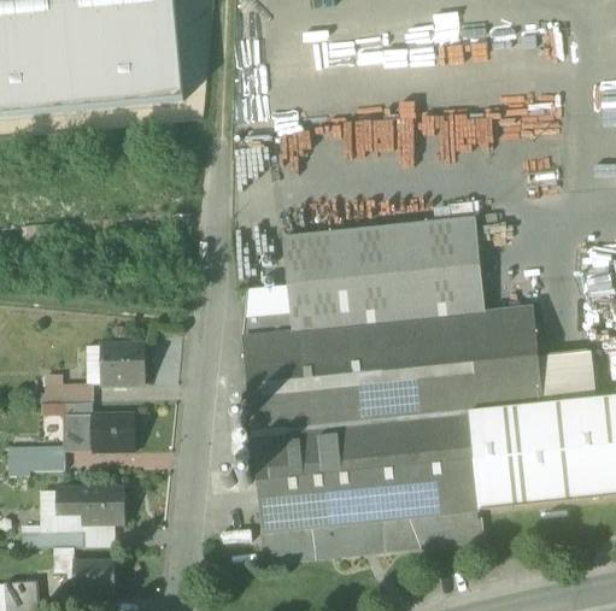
[(0,113),(182,98),(172,0),(0,0),(0,113)]
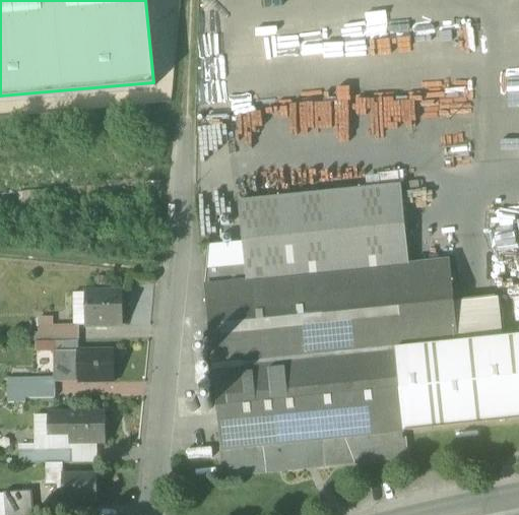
[(238,198),(246,278),(408,262),(400,181),(238,198)]
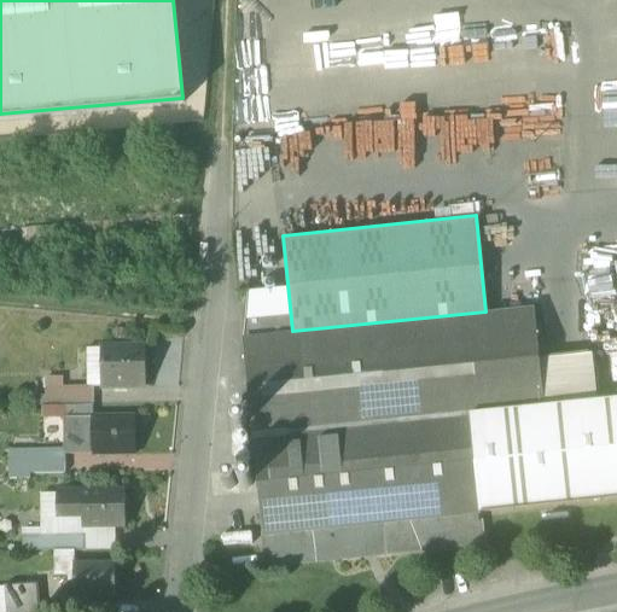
[(266,560),(388,548),(384,517),(482,507),(553,500),(539,355),(534,307),(485,312),(292,331),(243,336),(262,529),(266,560)]
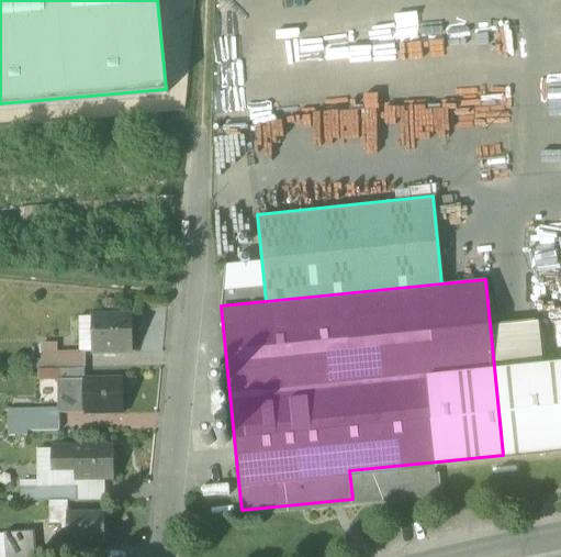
[(92,347),(131,347),(131,310),(92,310),(92,347)]
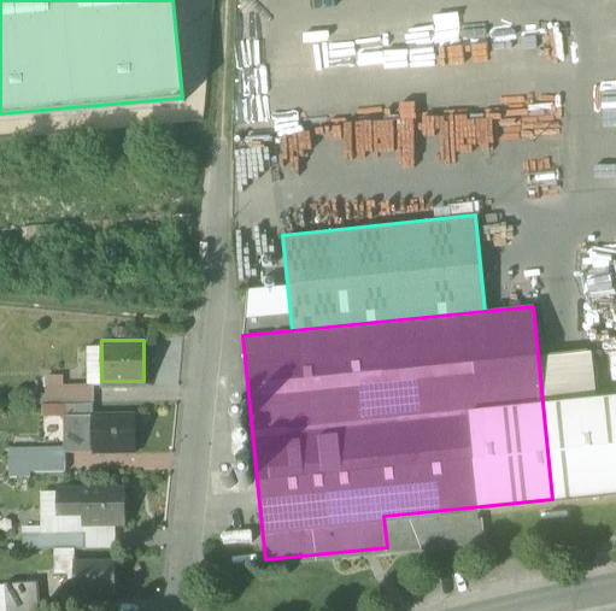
[(590,350),(538,354),(552,499),(615,492),(615,395),(594,398),(590,350)]
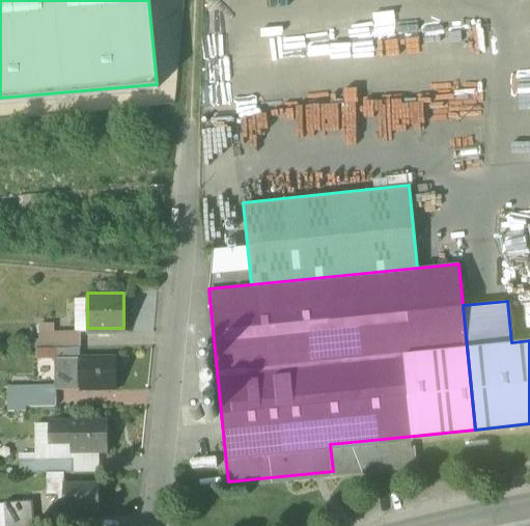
[(34,315),(34,343),(79,343),(79,327),(54,327),(54,315),(34,315)]
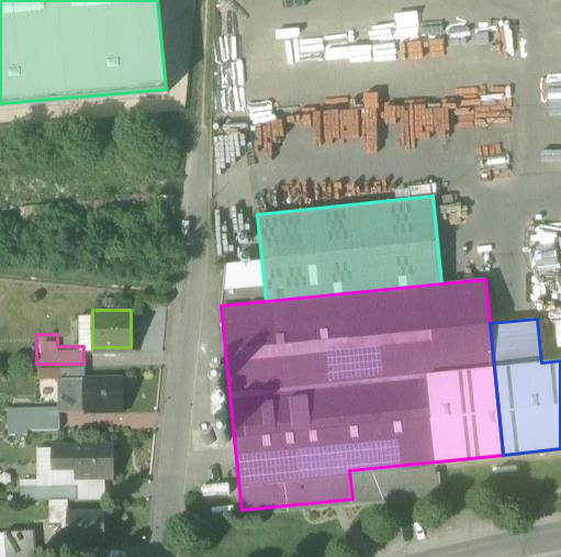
[(67,407),(85,407),(83,370),(57,371),(58,394),(67,394),(67,407)]
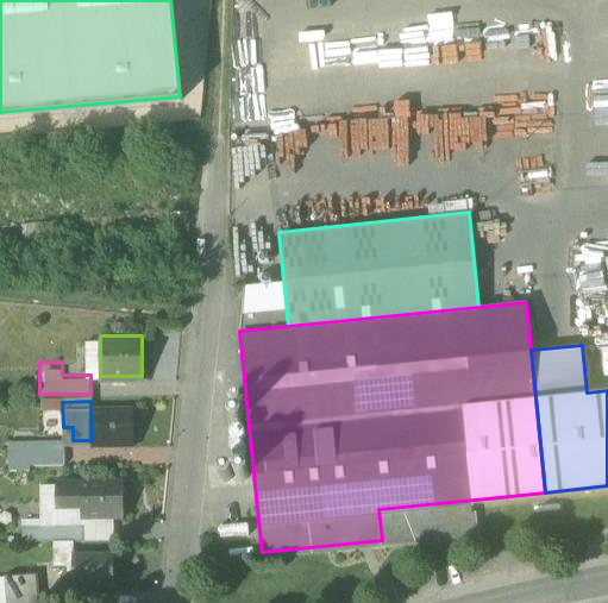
[(132,401),(91,401),(92,440),(133,440),(132,401)]
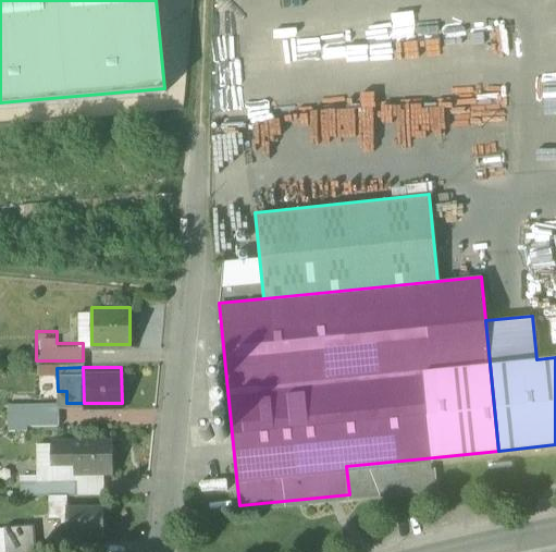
[(26,420),(60,420),(60,403),(60,399),(58,399),(26,400),(26,420)]
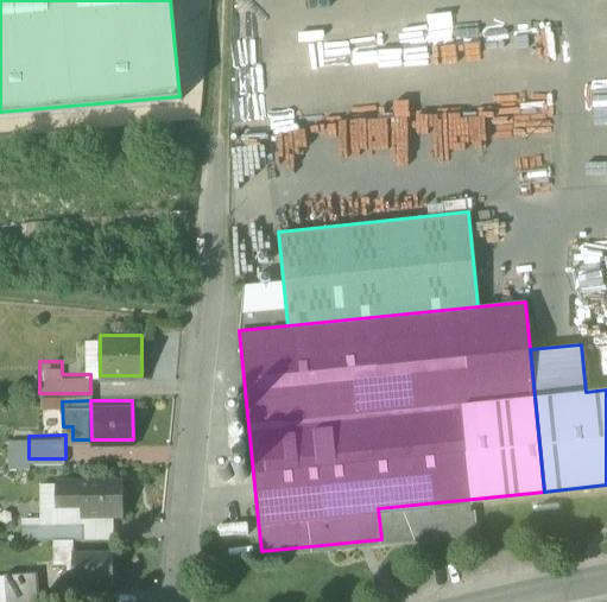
[(29,458),(29,436),(7,436),(8,464),(29,463),(29,458)]
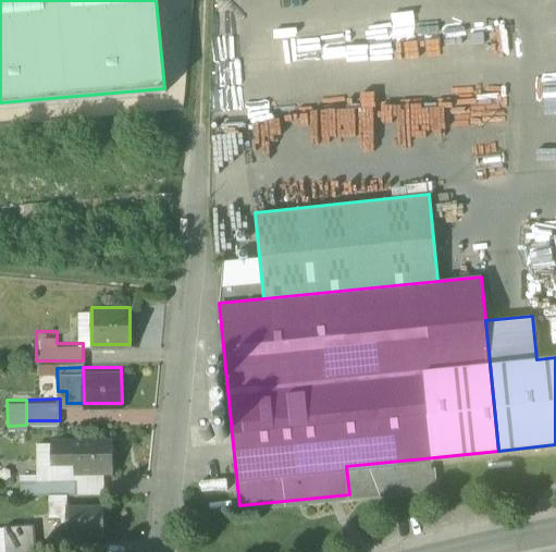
[(73,438),(73,439),(73,456),(73,461),(73,471),(112,470),(112,461),(111,438),(73,438)]
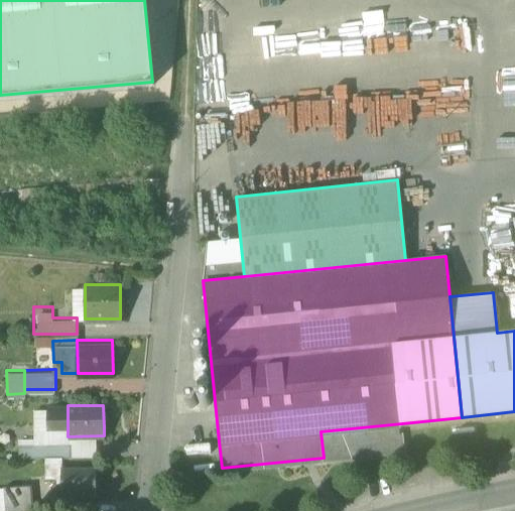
[(63,423),(68,422),(68,406),(47,407),(47,426),(63,426),(63,423)]
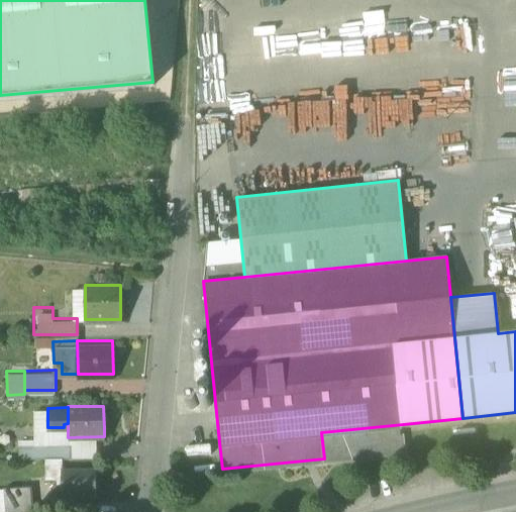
[(405,450),(403,424),(321,432),(324,458),(405,450)]
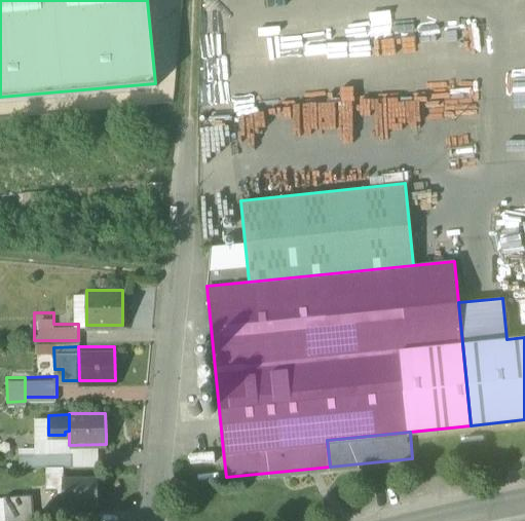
[(44,464),(72,464),(72,450),(23,450),(23,464),(44,464)]
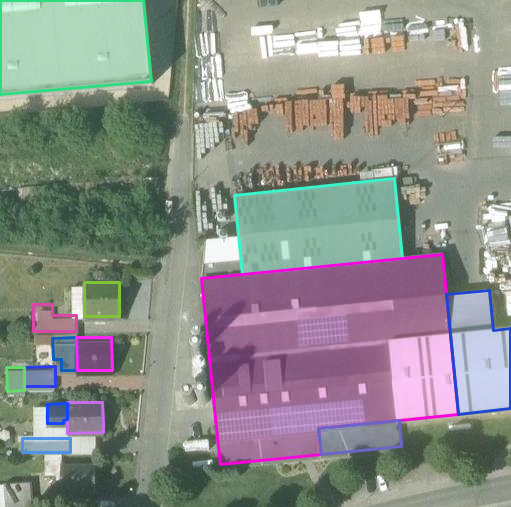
[(61,490),(96,490),(95,461),(60,462),(60,477),(56,477),(56,488),(61,488),(61,490)]
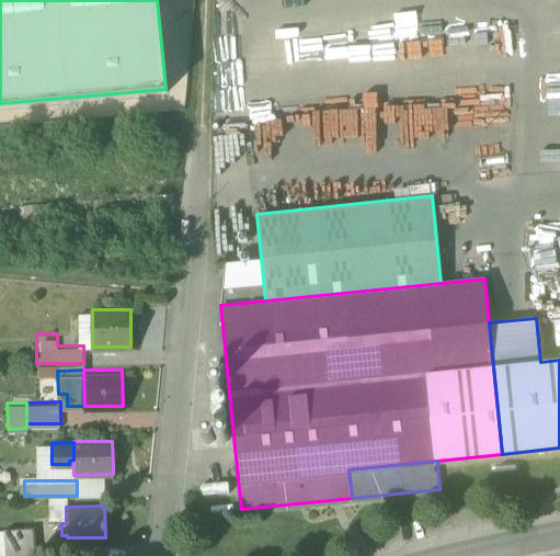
[(4,526),(7,553),(35,551),(34,524),(4,526)]
